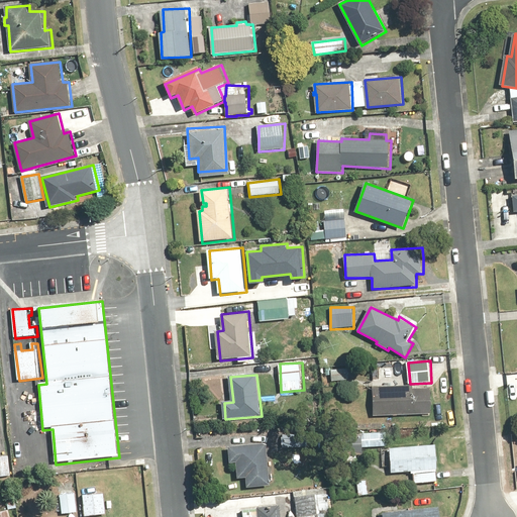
[(373,386),(374,416),(432,414),(432,390),(414,390),(414,385),(373,386)]
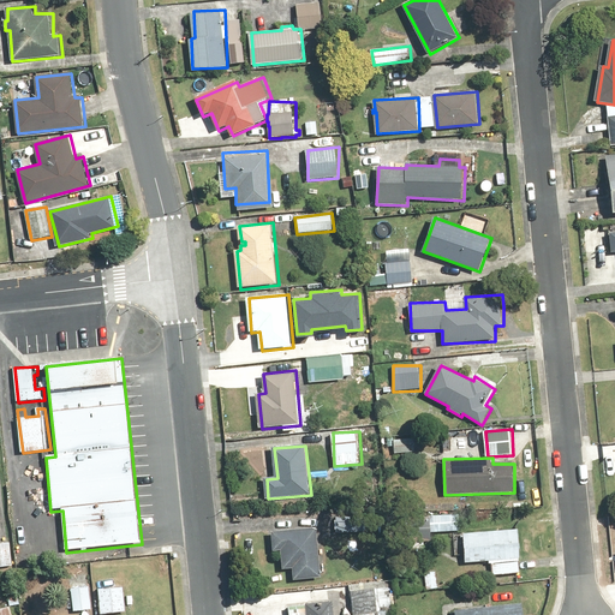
[(463,531),(463,515),(424,517),(424,532),(463,531)]
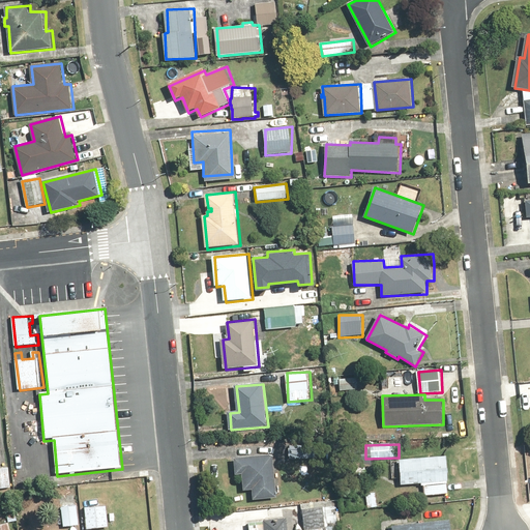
[(316,445),(290,445),(290,460),(316,460),(316,445)]
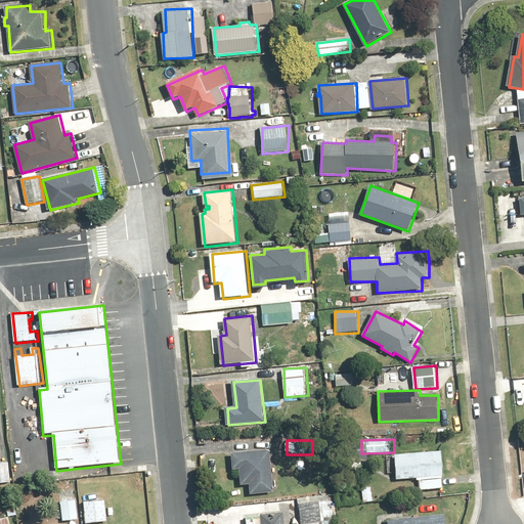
[(442,451),(396,454),(398,480),(415,479),(415,478),(418,478),(419,481),(421,481),(421,489),(445,487),(442,451)]
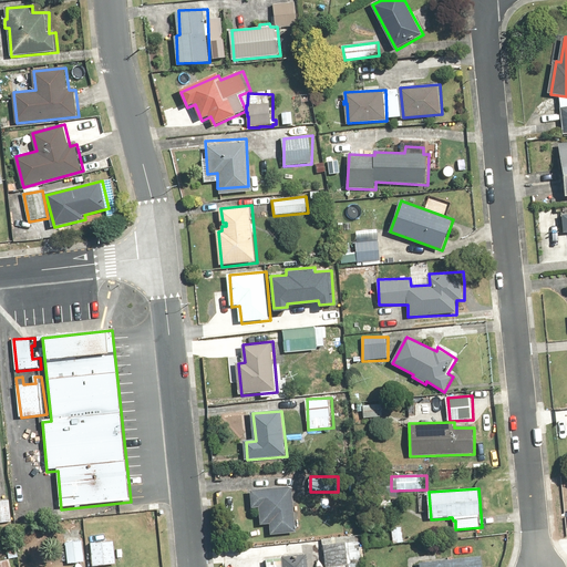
[(296,490),(253,491),(253,508),(261,508),(263,525),(272,525),(272,535),(297,534),(296,490)]
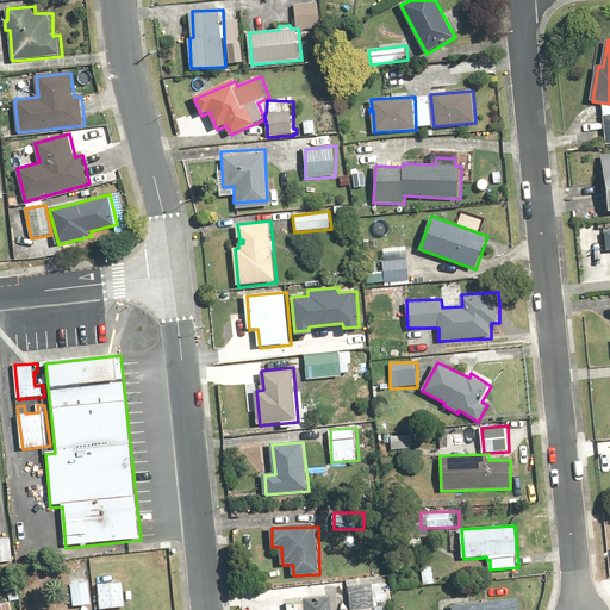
[(362,531),(344,530),(343,541),(362,541),(362,531)]
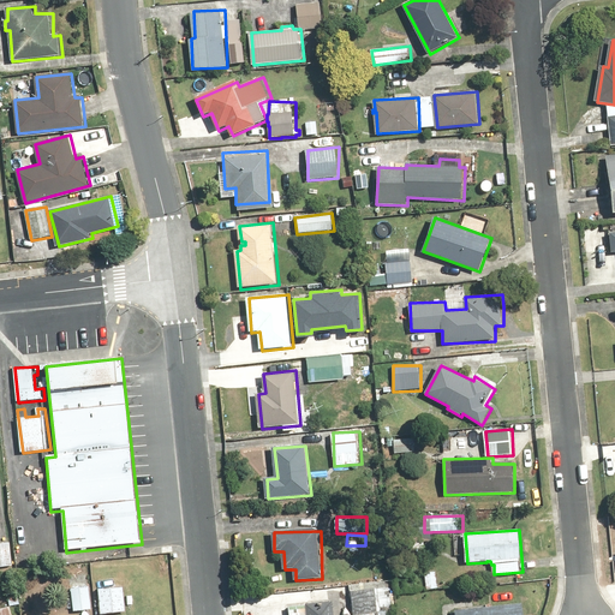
[(12,543),(0,543),(0,567),(15,566),(12,543)]
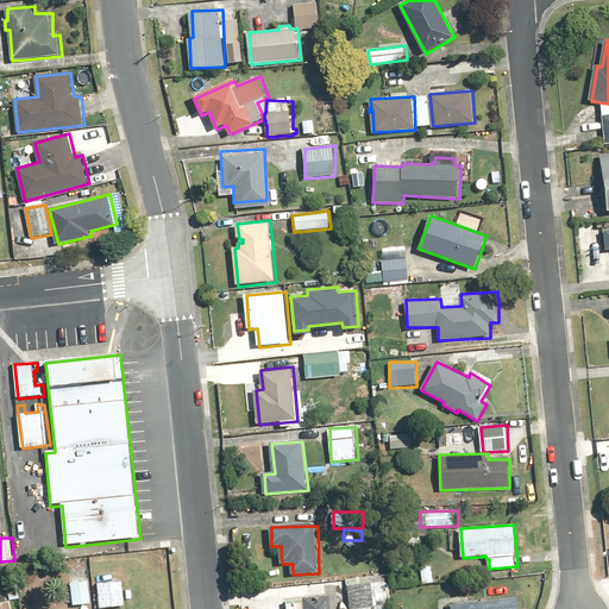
[(434,566),(422,567),(422,582),(427,582),(427,583),(434,583),(434,566)]
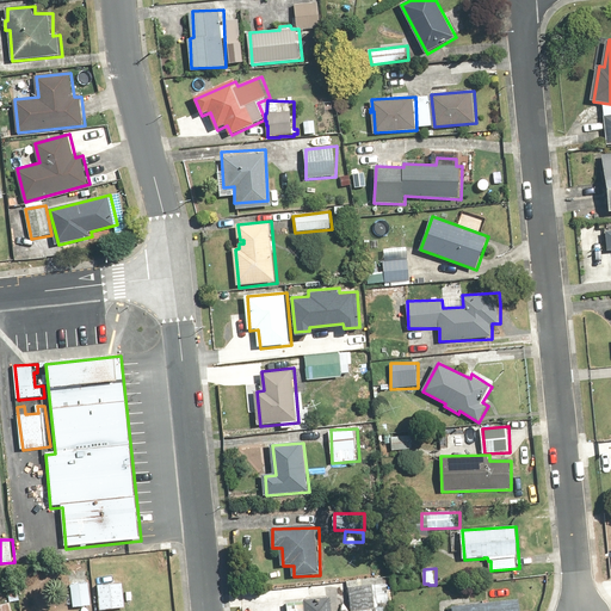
[(93,606),(92,582),(74,584),(75,608),(93,606)]
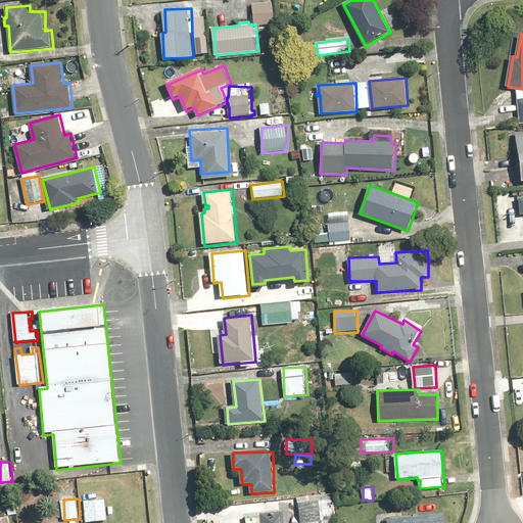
[(105,498),(85,501),(88,522),(107,520),(105,498)]
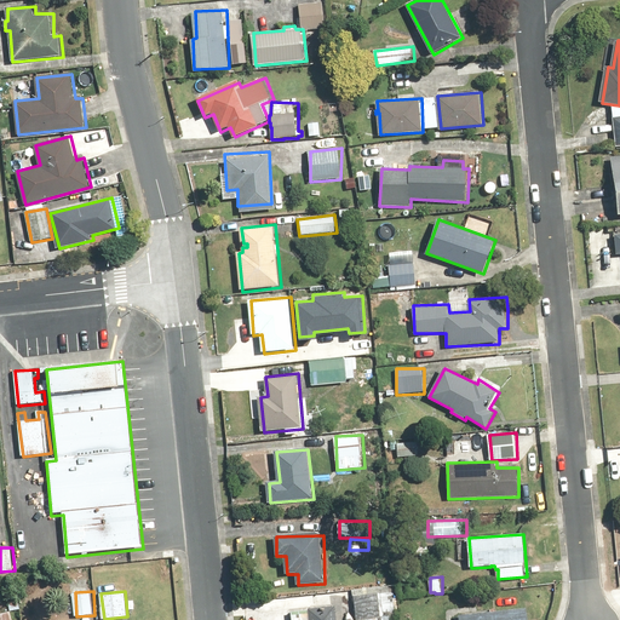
[(383,592),(355,595),(357,619),(384,618),(383,592)]
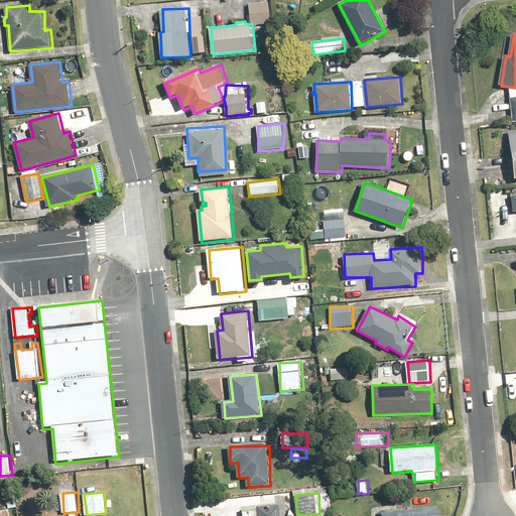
[(281,515),(280,505),(257,508),(258,515),(281,515)]
